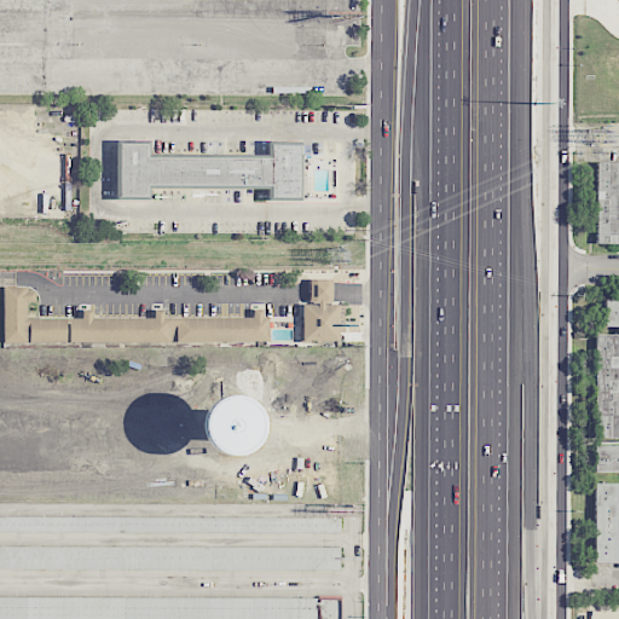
[(115,200),(149,200),(149,187),(267,189),(267,200),(299,200),(300,142),(267,142),(266,156),(149,155),(149,140),(115,140),(115,200)]
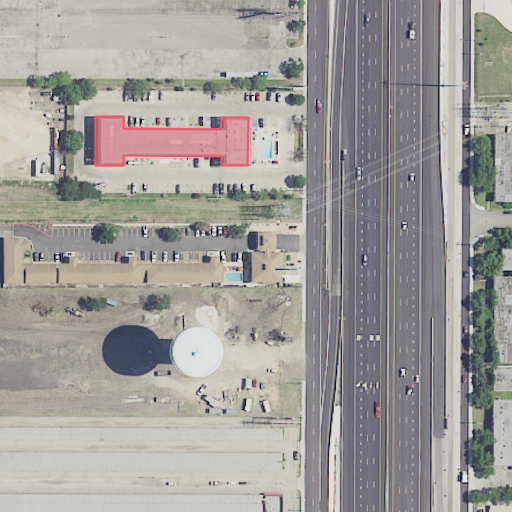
[(511,202),(511,133),(493,133),(492,202),(511,202)]
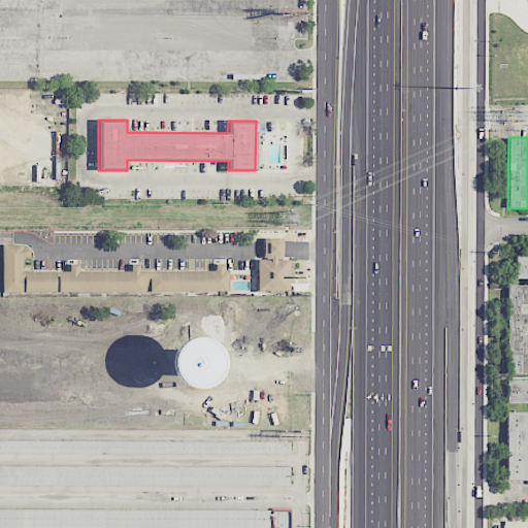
[(256,291),(291,292),(291,259),(283,259),(283,249),(283,238),(264,237),(264,249),(264,259),(257,259),(256,291)]
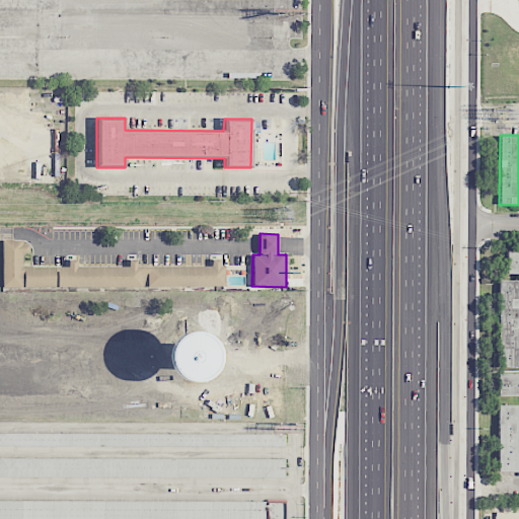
[(2,287),(223,287),(223,260),(211,260),(211,267),(137,267),(137,260),(129,260),(129,267),(78,267),(78,261),(69,261),(69,267),(22,267),(22,252),(25,252),(25,239),(2,239),(2,287)]
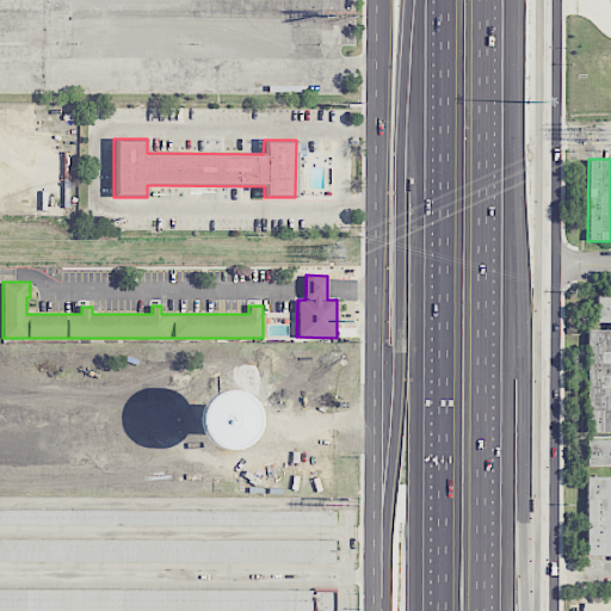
[(610,322),(610,295),(596,295),(596,322),(610,322)]
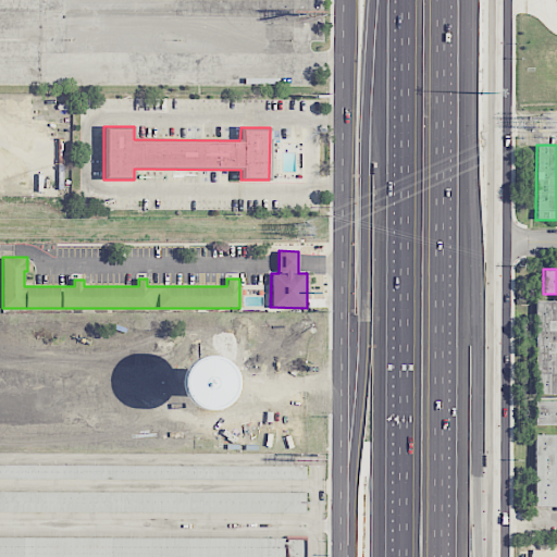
[(556,299),(534,299),(534,394),(556,394),(556,299)]
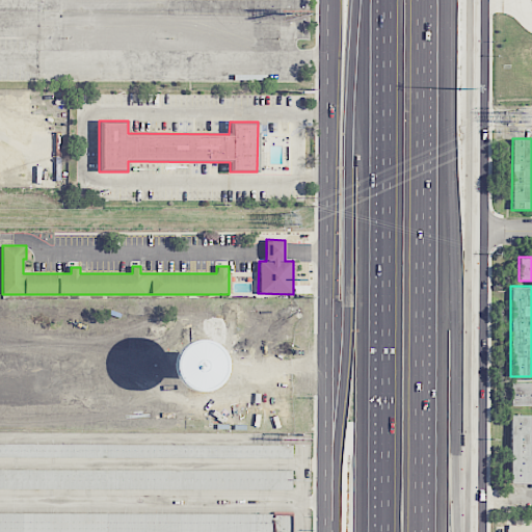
[(510,482),(531,482),(531,414),(510,414),(510,482)]
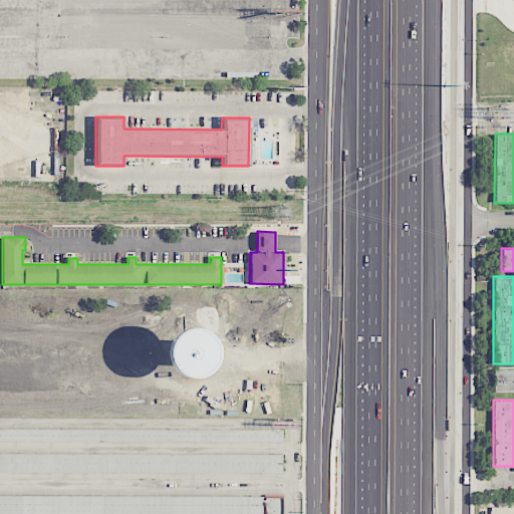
[(282,454),(0,453),(0,473),(282,473),(282,454)]
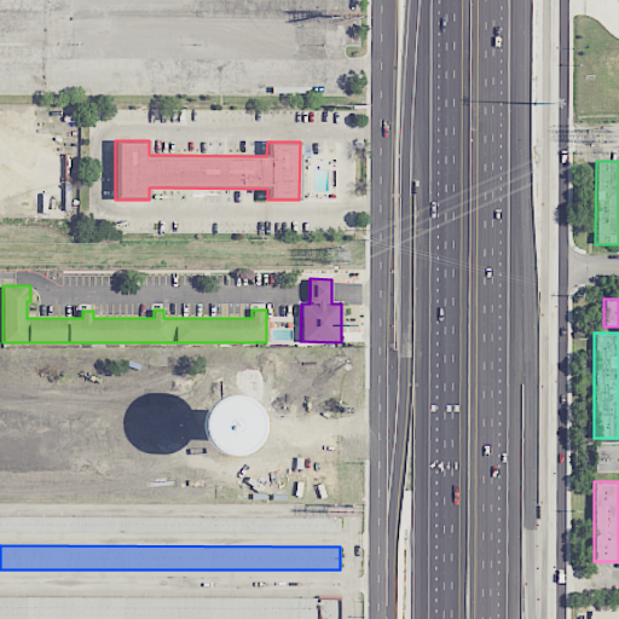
[(0,618),(341,618),(341,597),(0,596),(0,618)]
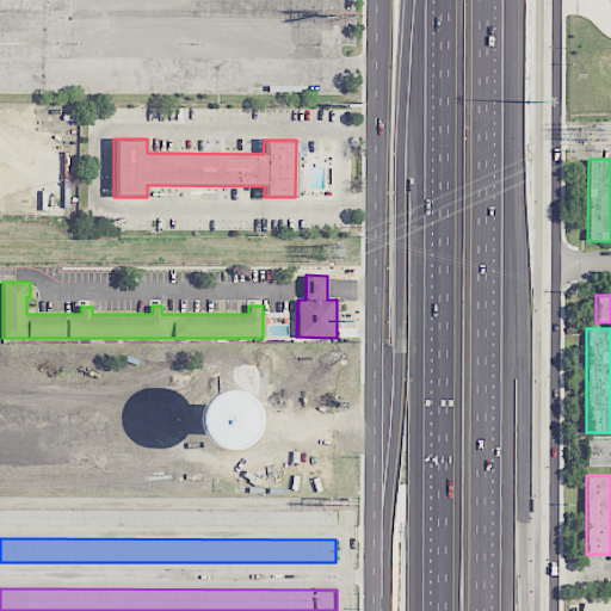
[(610,610),(584,610),(584,600),(610,600),(610,610)]
